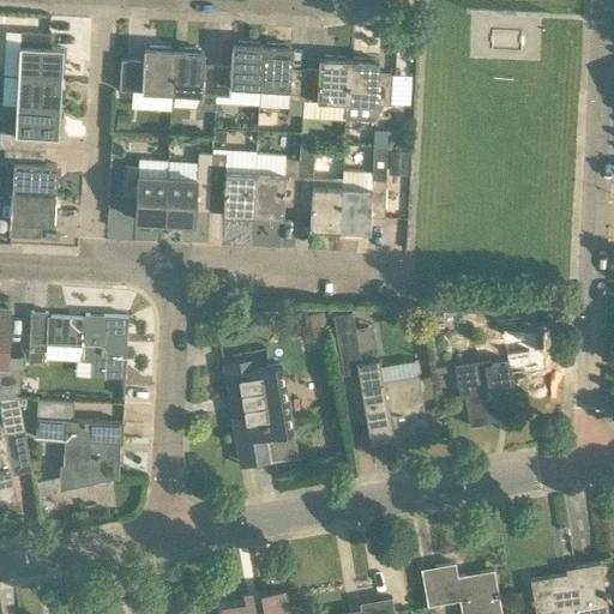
[(19,46),(17,74),(60,77),(62,48),(50,48),(50,34),(19,32),(19,46)]
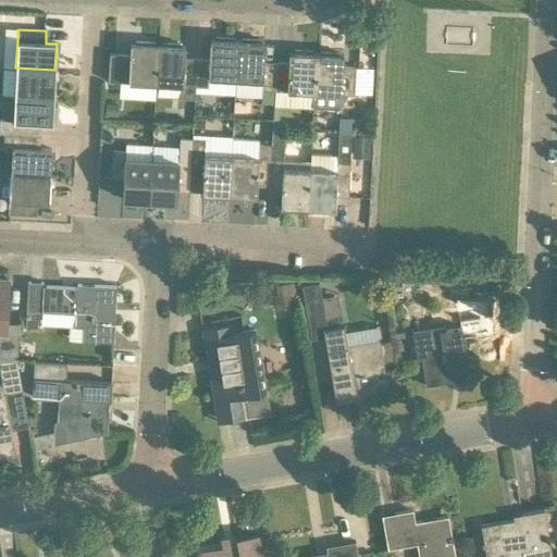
[(196,59),(195,86),(208,86),(208,78),(235,79),(237,40),(234,40),(234,38),(213,36),(213,38),(210,38),(208,60),(197,59),(196,59)]
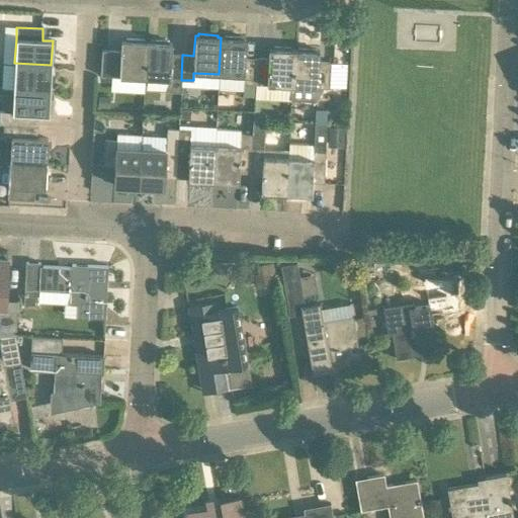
[(255,84),(256,59),(244,59),(246,38),(242,38),(242,36),(224,35),(223,37),(221,37),(219,74),(243,76),(243,83),(255,84)]
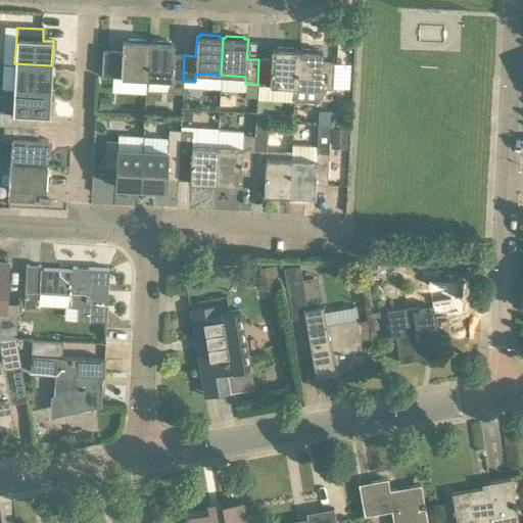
[(103,51),(101,77),(113,78),(146,79),(148,42),(145,42),(145,40),(127,39),(126,41),(123,41),(123,51),(103,51)]
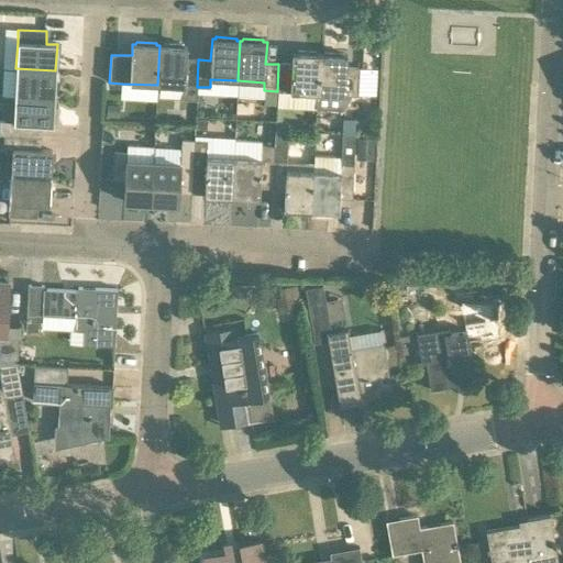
[(159,45),(157,85),(184,87),(184,100),(196,100),(196,95),(197,87),(198,59),(186,59),(187,47),(183,46),(183,44),(163,43),(163,45),(159,45)]
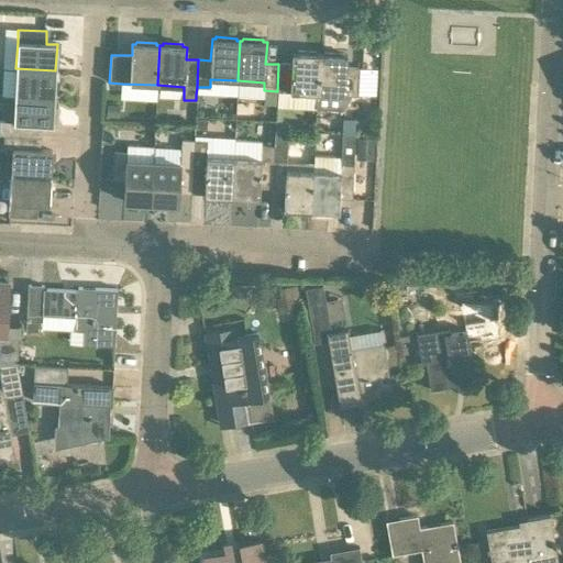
[(318,94),(319,55),(316,54),(316,52),(296,51),(296,53),(291,53),(290,65),(278,64),(277,91),(318,94)]
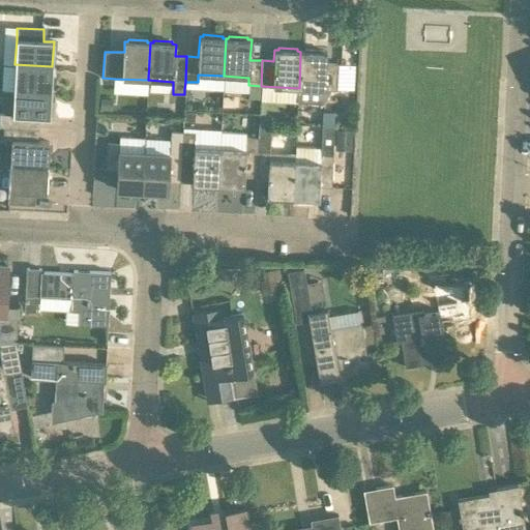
[(299,88),(298,104),(308,104),(308,88),(330,89),(332,89),(336,90),(337,68),(339,65),(325,64),(326,53),(322,53),(322,51),(303,50),(303,52),(301,52),(299,88)]
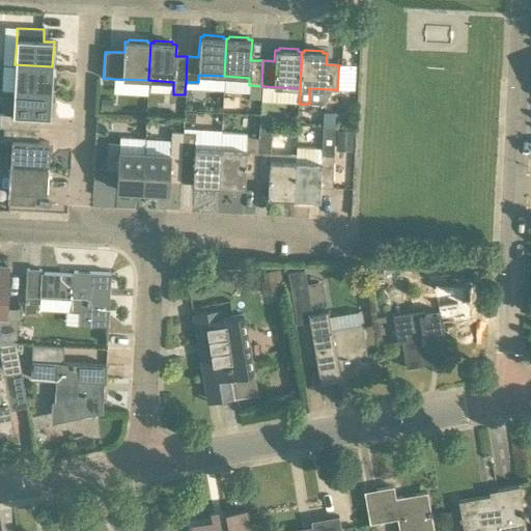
[(15,64),(14,90),(51,92),(52,66),(15,64)]
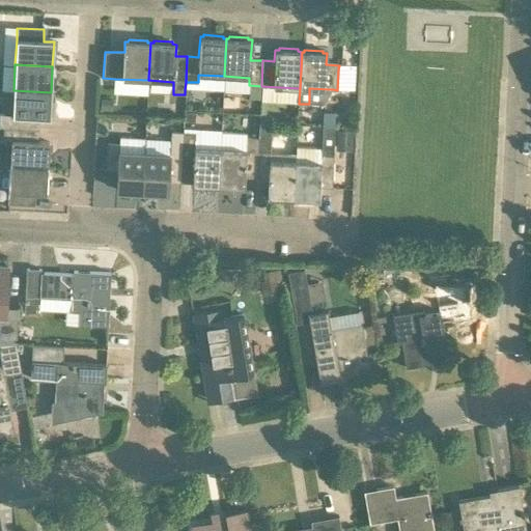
[(260,88),(250,87),(250,98),(259,99),(260,88)]
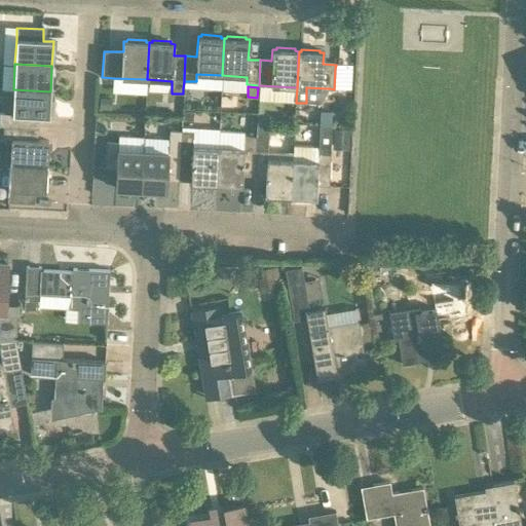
[(0,125),(3,126),(11,126),(37,127),(38,116),(48,117),(50,91),(13,89),(12,113),(2,113),(0,112),(0,125)]
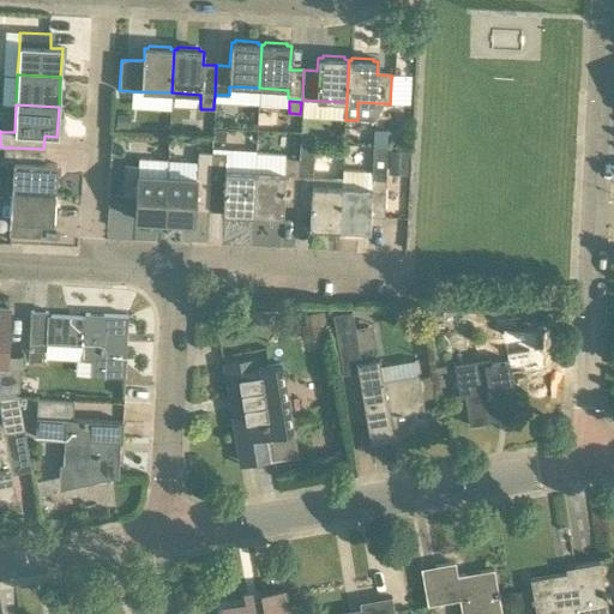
[(131,115),(116,114),(115,128),(131,128),(131,115)]
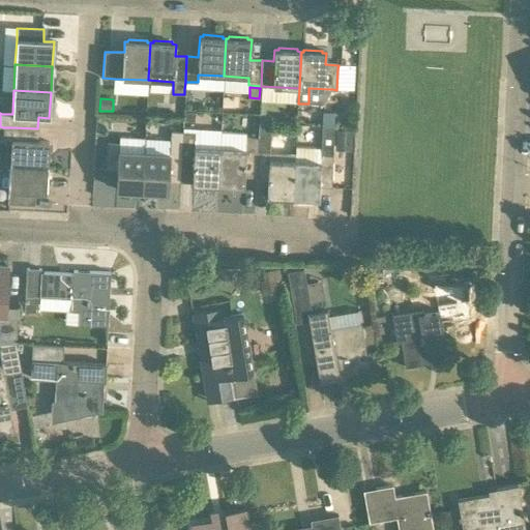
[(195,112),(184,112),(183,122),(194,123),(195,112)]
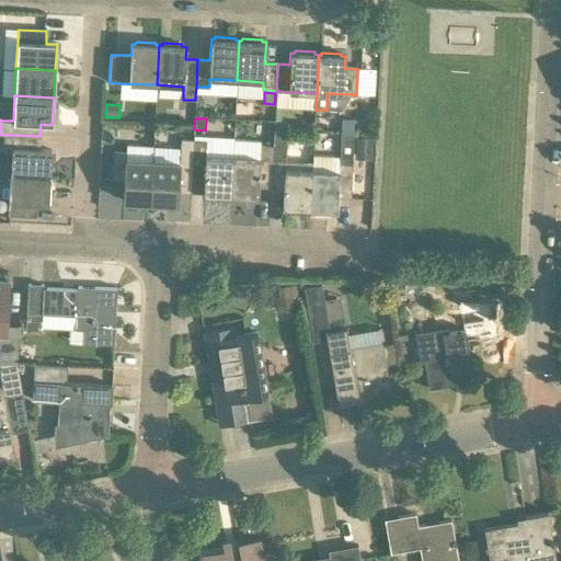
[(310,209),(312,171),(285,169),(287,132),(274,130),(274,132),(273,146),(273,159),(272,189),(284,190),(283,208),(286,208),(286,210),(306,212),(306,209),(310,209)]
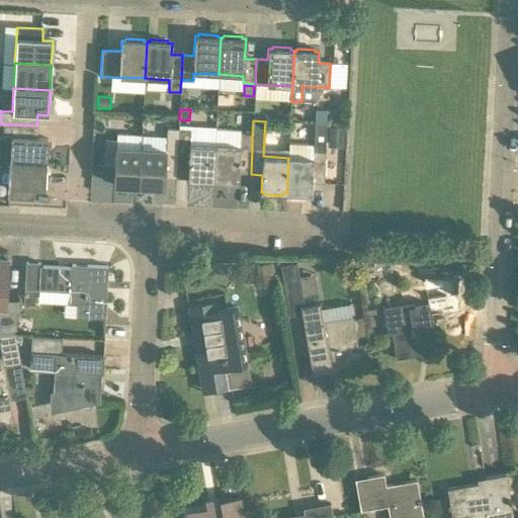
[(253,121),(244,121),(244,123),(240,123),(240,134),(252,135),(253,121)]
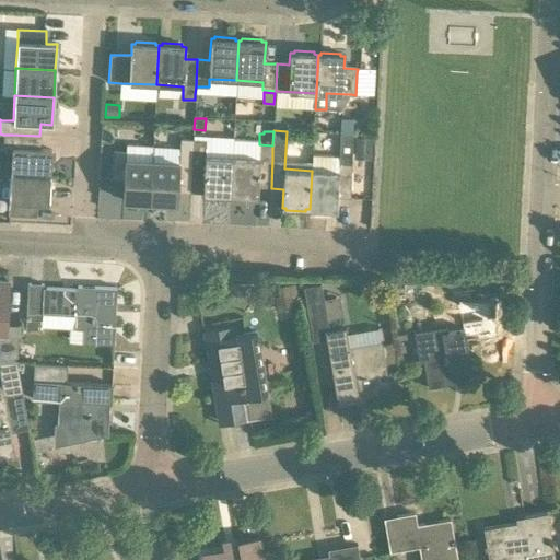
[(3,135),(3,148),(11,148),(10,174),(49,176),(50,150),(39,149),(39,137),(39,136),(12,135),(3,135)]
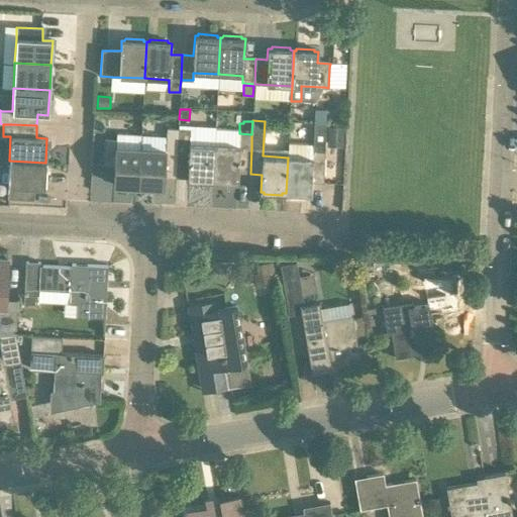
[(323,183),(325,124),(314,124),(313,144),(289,143),(288,158),(286,193),(288,193),(288,196),(306,197),(307,195),(310,195),(311,183),(323,183)]
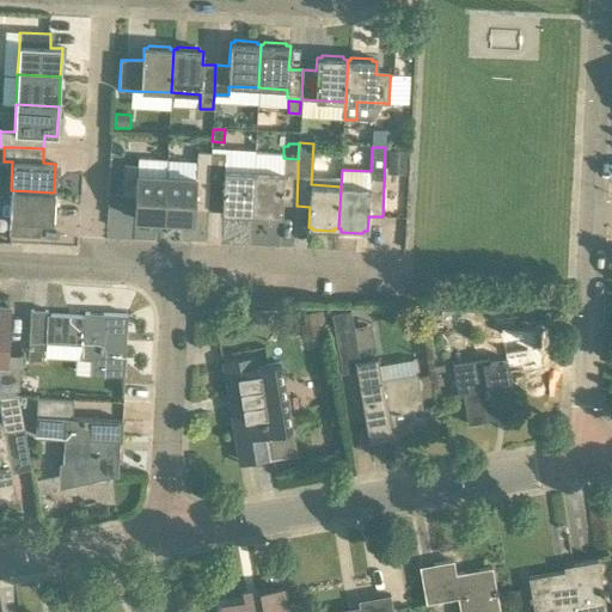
[(408,151),(387,150),(385,175),(405,175),(408,151)]
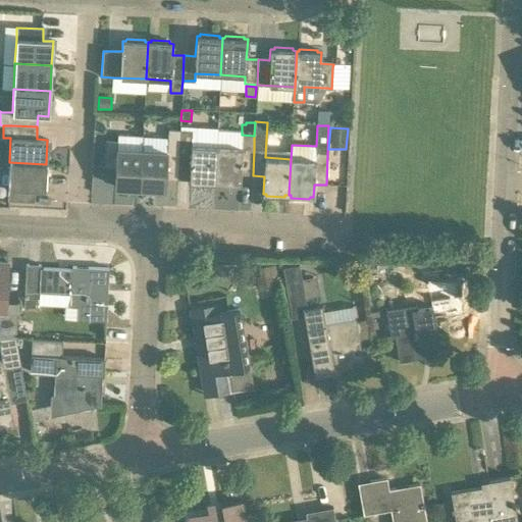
[(143,149),(141,187),(142,187),(142,189),(161,190),(161,188),(164,188),(165,177),(177,178),(180,129),(168,129),(168,138),(167,150),(143,149)]
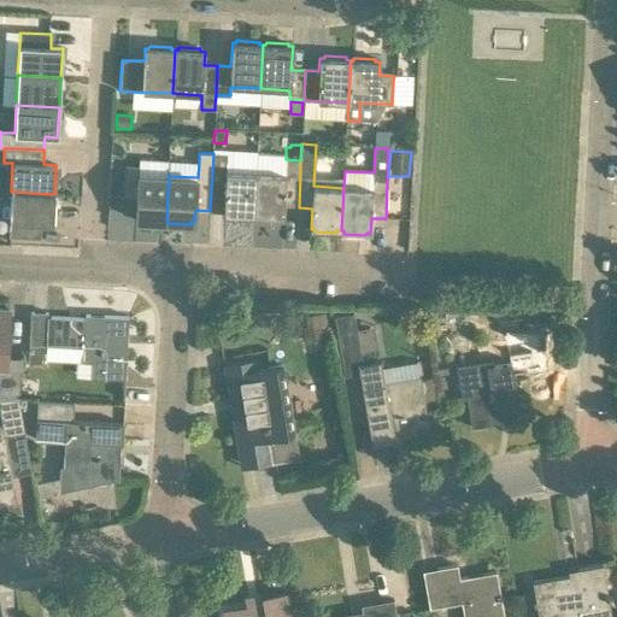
[(213,153),(210,211),(211,211),(223,212),(223,213),(228,213),(227,216),(250,218),(250,216),(252,216),(254,216),(257,171),(227,170),(227,154),(213,153)]
